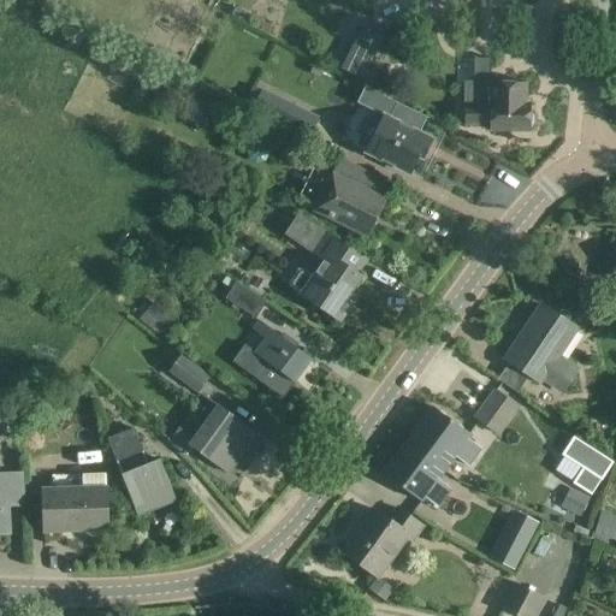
[(242,11),(238,19),(246,23),(250,15),(242,11)]
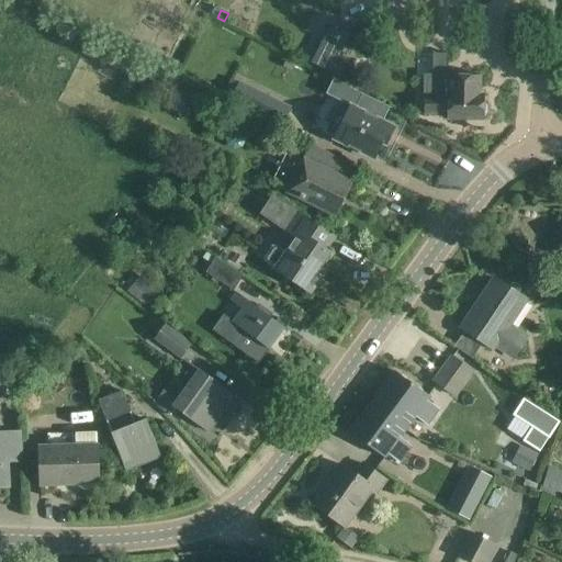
[(330,26),(312,66),(332,76),(350,35),(330,26)]
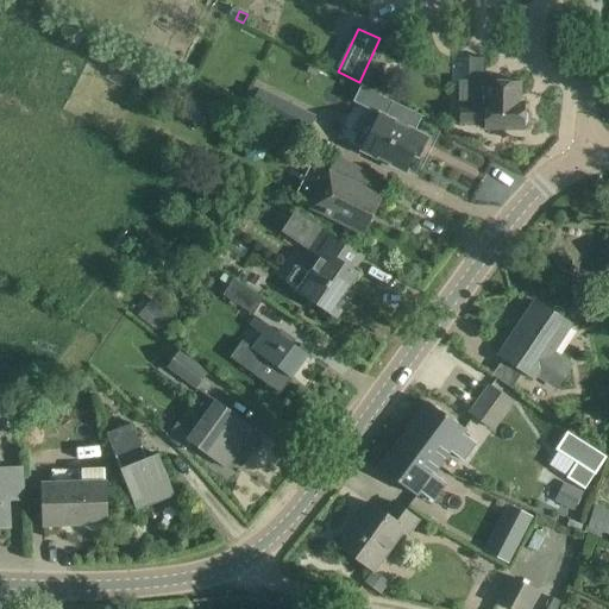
[(521,83),(460,82),(459,124),(484,125),(484,131),(525,131),(525,104),(520,104),(521,83)]
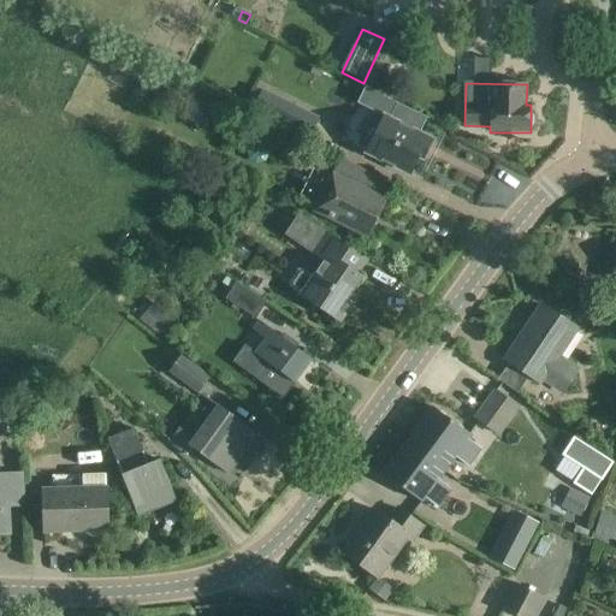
[(368,148),(418,176),(430,155),(436,159),(446,138),(430,129),(438,116),(404,100),(396,116),(385,108),(381,116),(378,113),(366,138),(371,141),(368,148)]
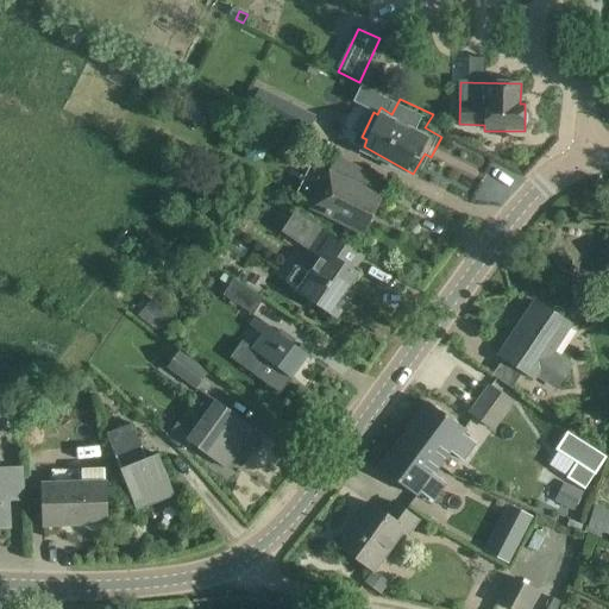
[(381,200),(359,189),(314,167),(296,201),(363,233),(381,200)]
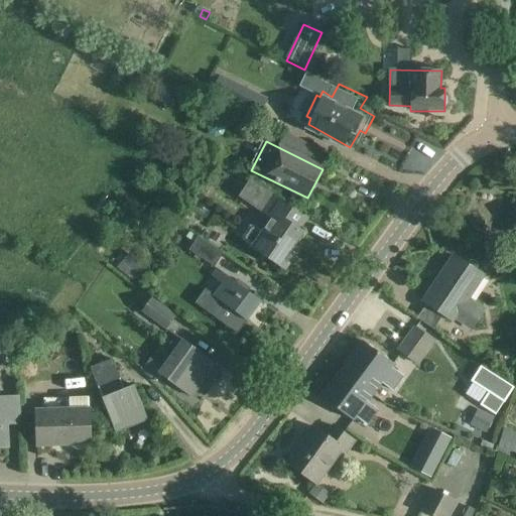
[(311,220),(273,195),(250,179),(238,198),(271,220),(263,232),(254,226),(250,226),(242,237),(243,241),(253,247),(252,248),(284,269),(298,249),(293,246),(311,220)]
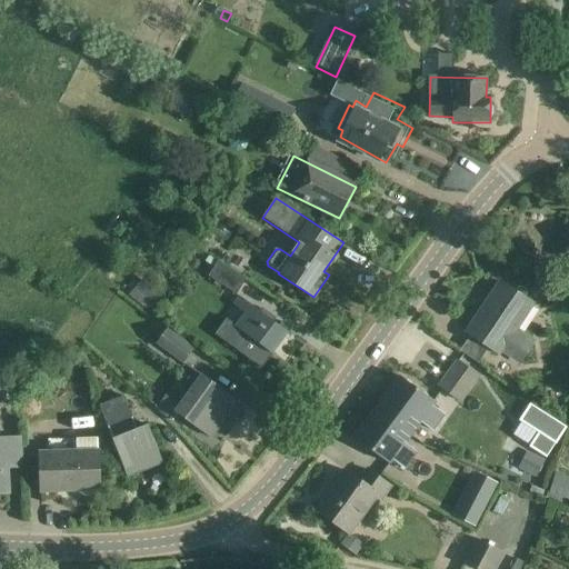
[(218,262),(208,277),(237,295),(246,280),(218,262)]
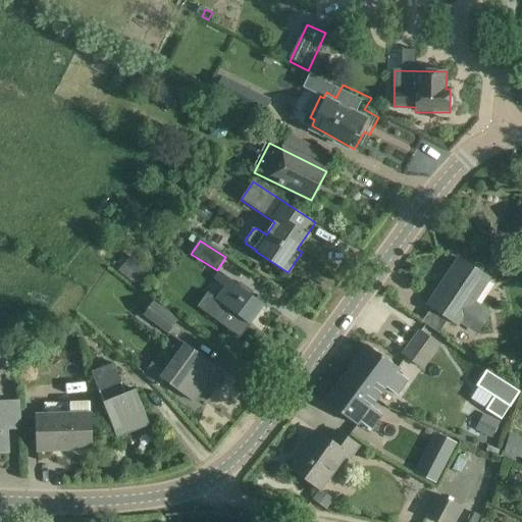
[(134,255),(120,270),(139,285),(152,270),(134,255)]
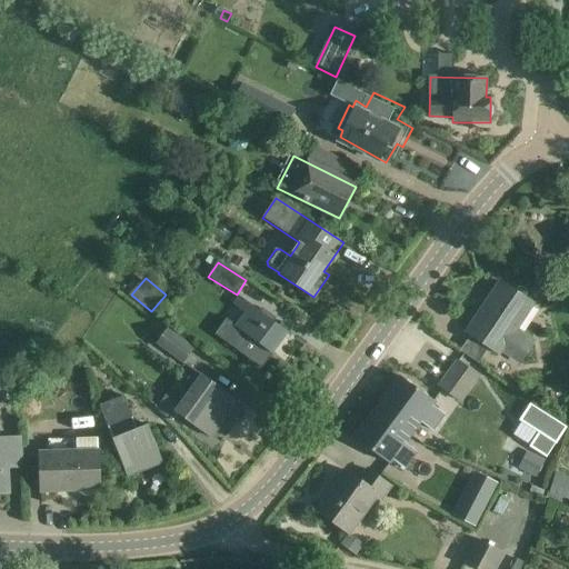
[(532,305),(519,296),(500,283),(467,333),(499,353),(501,350),(520,362),(532,343),(515,330),(532,305)]
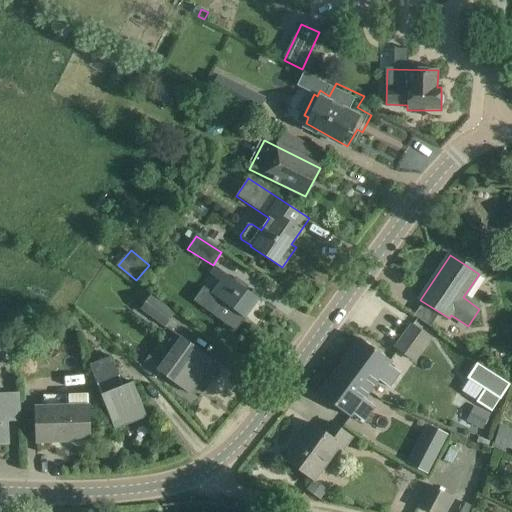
[(242,317),(256,298),(214,267),(209,275),(220,283),(212,294),(204,287),(194,300),(226,324),(234,312),(242,317)]
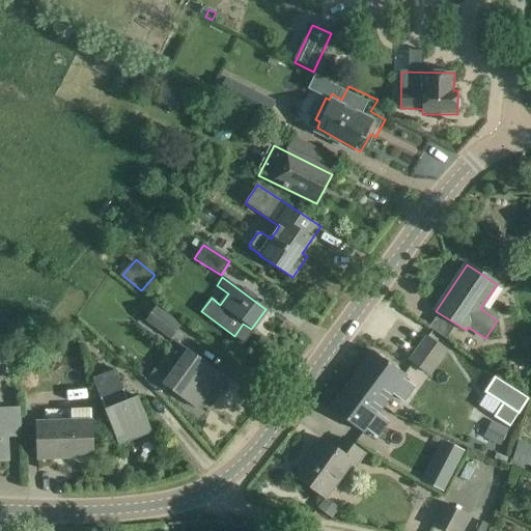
[(171,339),(180,326),(156,307),(145,320),(171,339)]
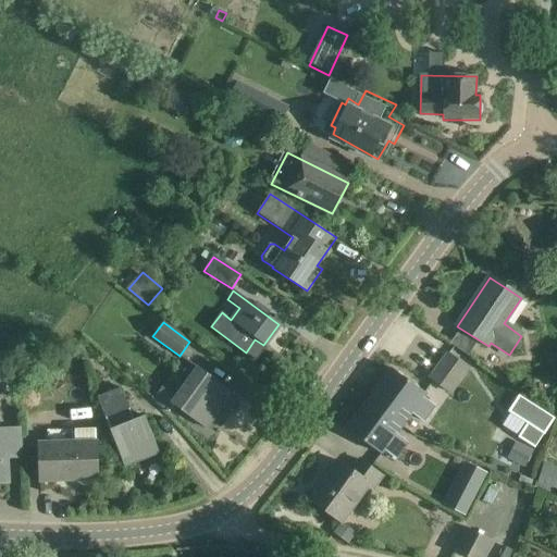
[(447,354),(430,379),(450,394),(468,369),(447,354)]
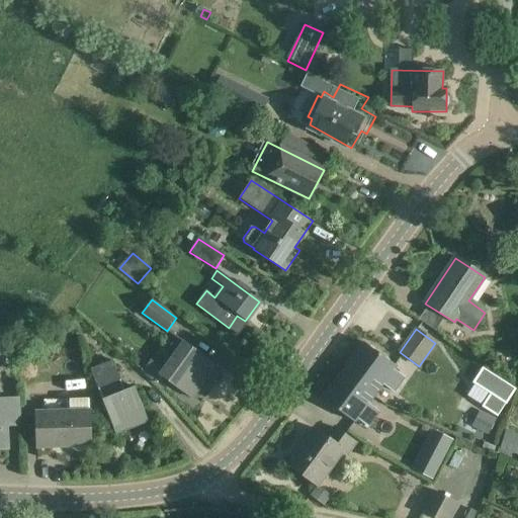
[(11,335),(0,335),(0,369),(13,369),(11,335)]
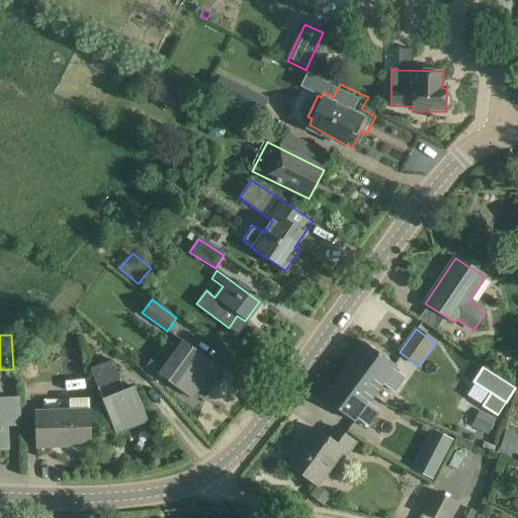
[(212,362),(195,350),(183,342),(165,367),(152,357),(142,370),(155,380),(159,375),(192,399),(208,375),(204,372),(212,362)]
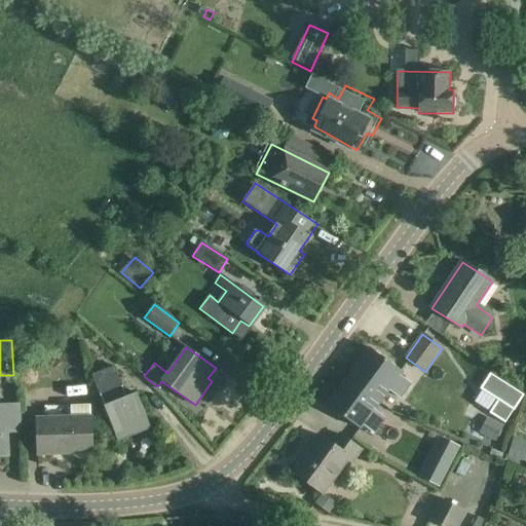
[(363,393),(378,404),(388,390),(400,399),(410,383),(400,376),(402,372),(369,348),(349,374),(367,387),(363,393)]
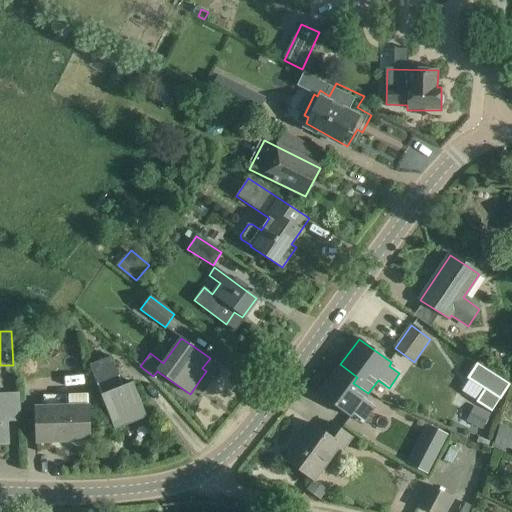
[(147,418),(139,400),(133,383),(123,387),(111,357),(90,365),(108,412),(115,431),(147,418)]
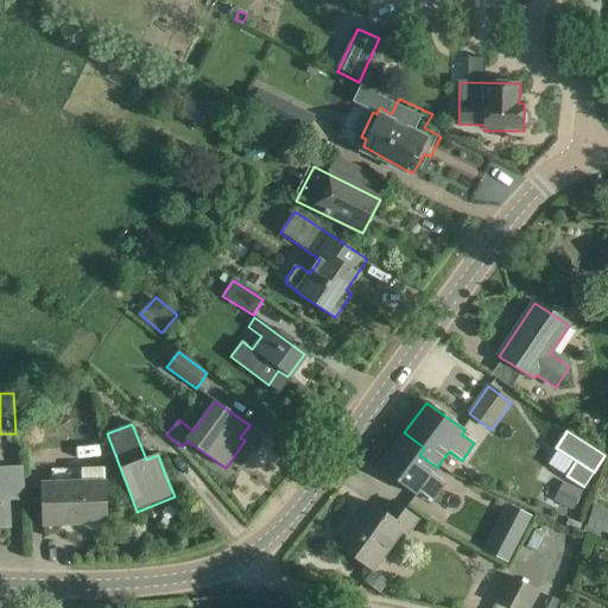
[(424,448),(404,432),(379,469),(417,496),(419,492),(432,501),(444,483),(432,474),(437,467),(419,455),(424,448)]
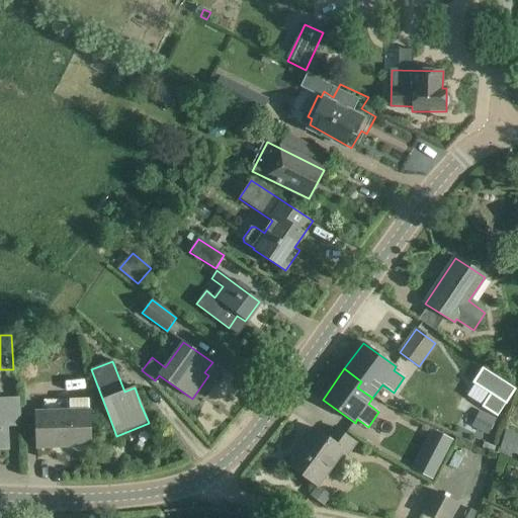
[(482,368),(471,384),(489,395),(482,408),(498,418),(505,405),(506,406),(516,390),(482,368)]
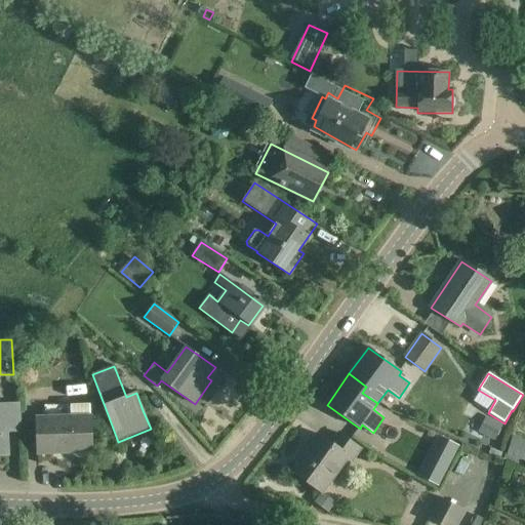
[(23,427),(22,405),(0,406),(0,454),(7,455),(6,428),(23,427)]
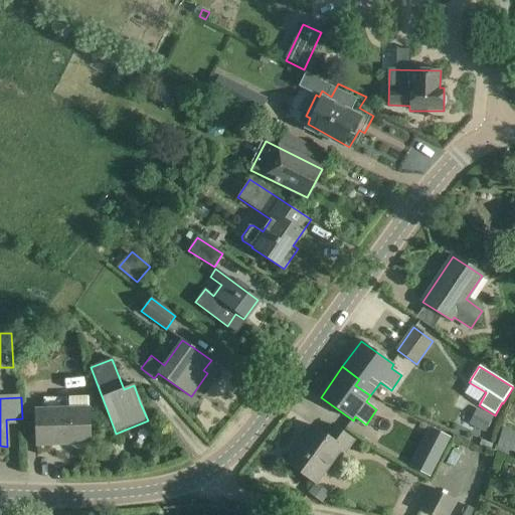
[(90,440),(90,423),(90,408),(90,399),(67,399),(68,409),(36,410),(37,446),(54,445),(54,441),(90,440)]
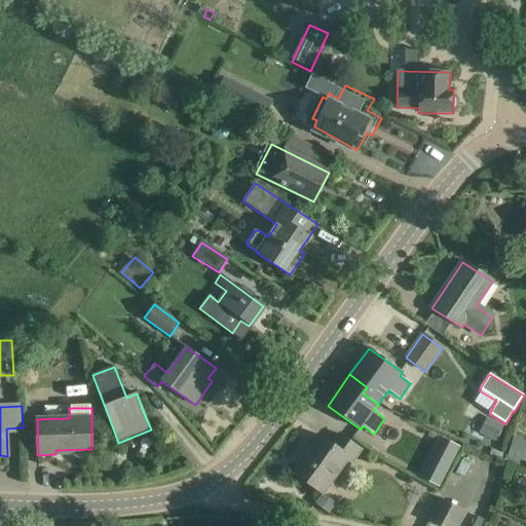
[(488,416),(479,435),(496,443),(505,424),(488,416)]
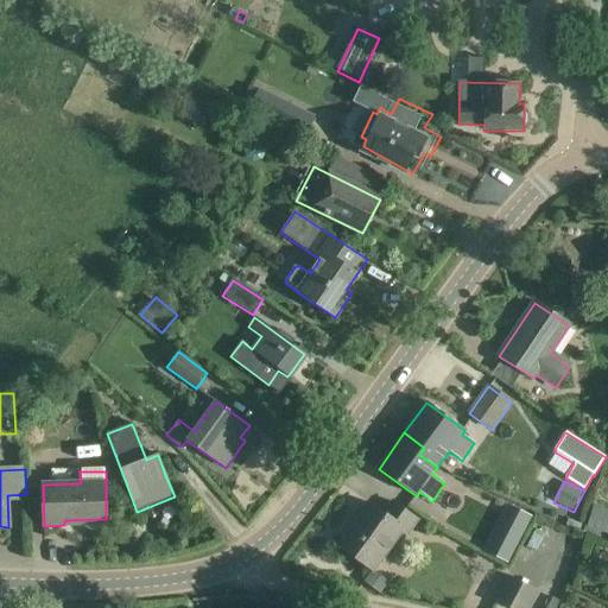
[(404,529),(409,532),(417,520),(393,502),(384,514),(368,504),(337,545),(373,571),(404,529)]
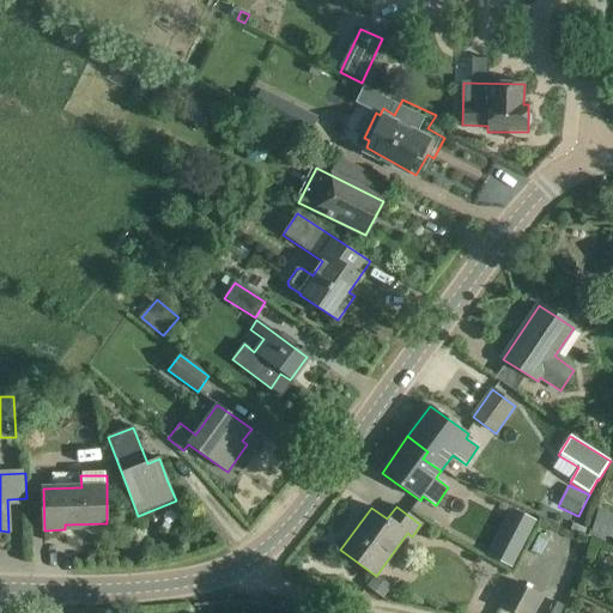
[(612,511),(600,509),(594,533),(612,536),(612,511)]
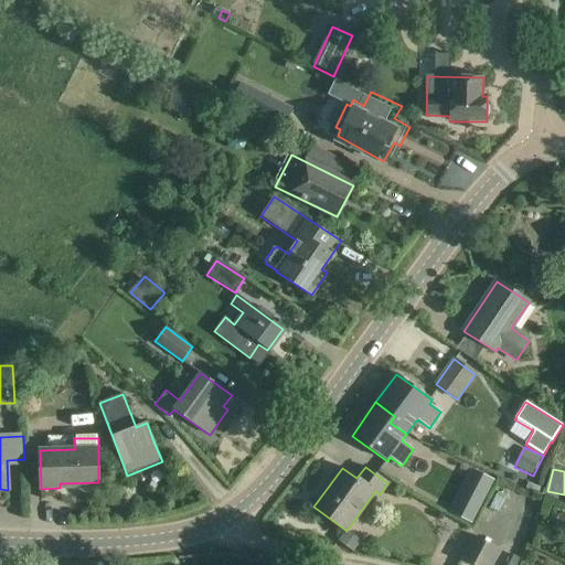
[(458,497),(449,511),(471,523),(480,508),(458,497)]
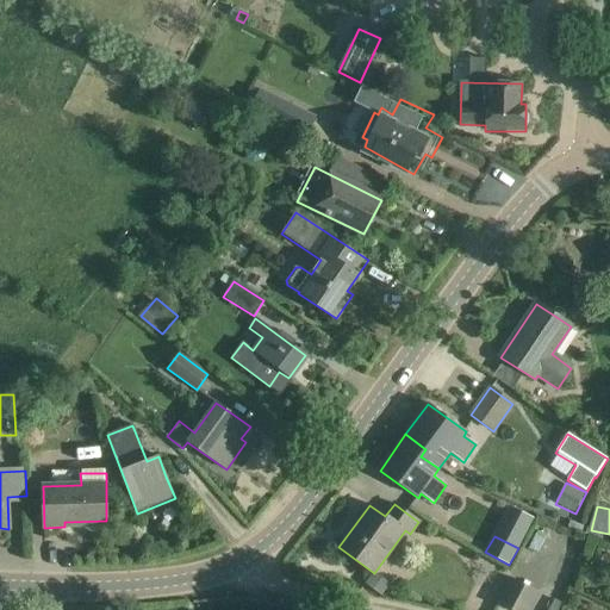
[(510,609),(529,609),(539,592),(511,578),(498,603),(510,609)]
